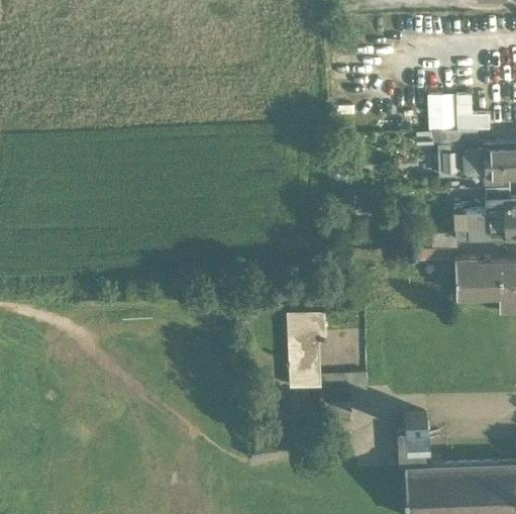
[(471,98),(456,98),(458,131),(489,130),(488,117),(472,118),(471,98)]
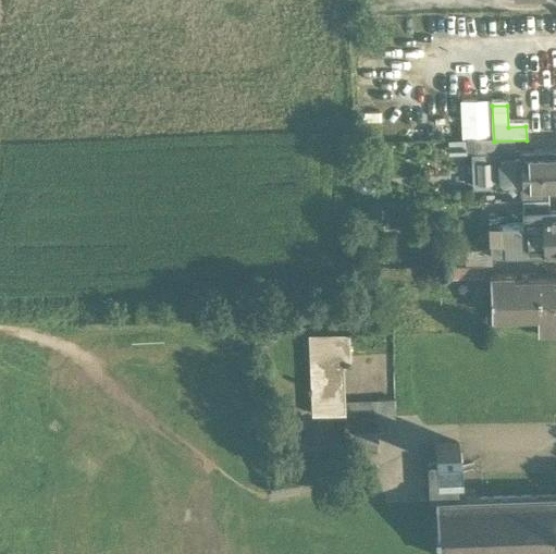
[(514,142),(474,143),(474,157),(515,156),(514,142)]
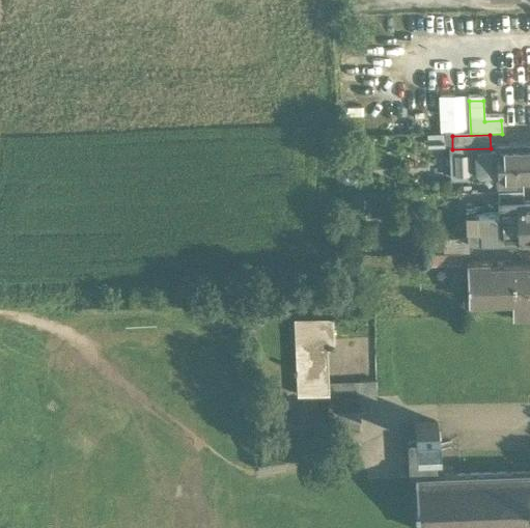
[(529,145),(495,147),(496,153),(497,183),(497,184),(523,183),(529,182),(529,145)]
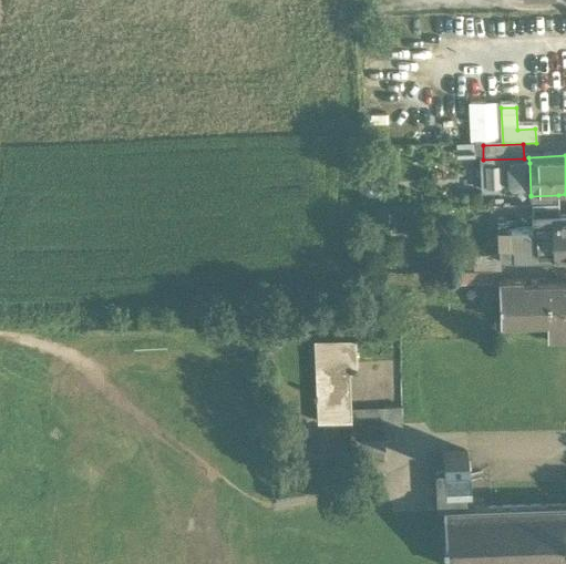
[(530,163),(503,164),(505,196),(531,195),(530,163)]
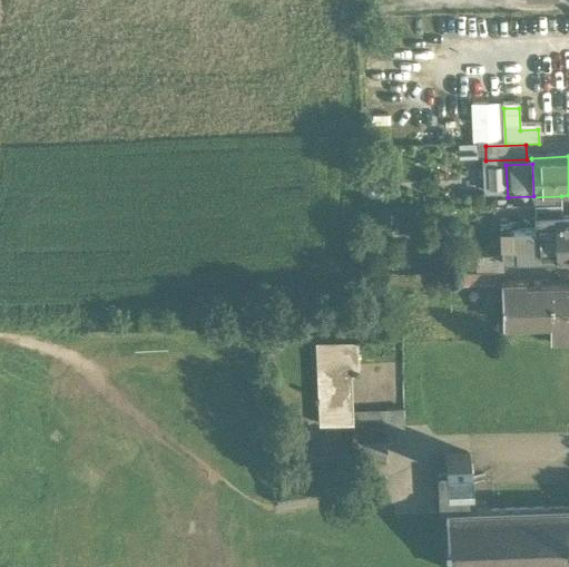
[(561,196),(533,197),(535,209),(561,208),(561,196)]
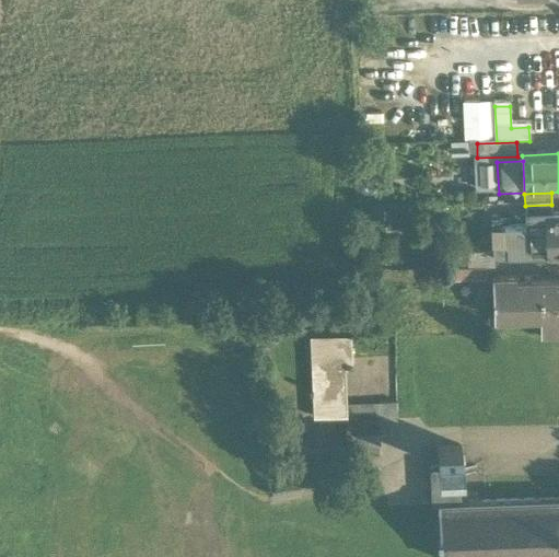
[(551,205),(525,206),(526,219),(554,218),(551,205)]
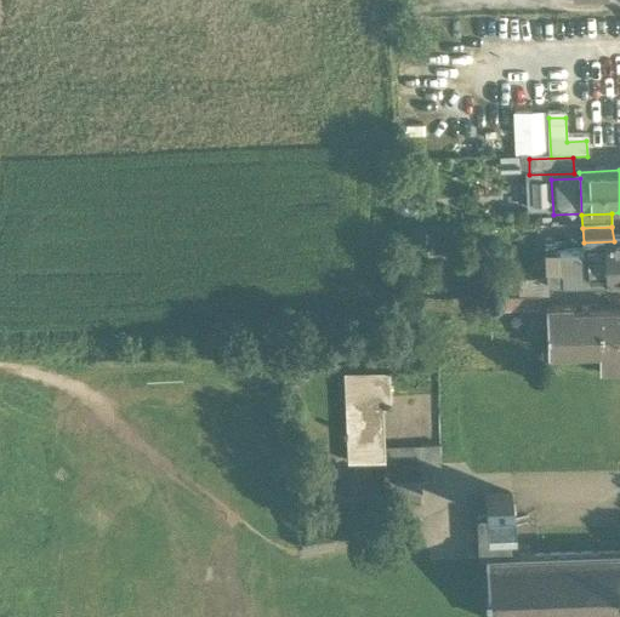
[(619,240),(614,241),(584,243),(584,255),(586,286),(619,284),(619,240)]
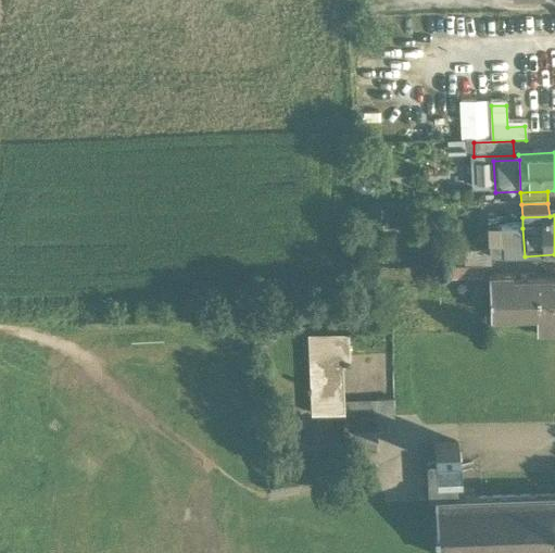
[(522,228),(502,228),(502,223),(489,223),(490,254),(491,258),(525,256),(522,228)]
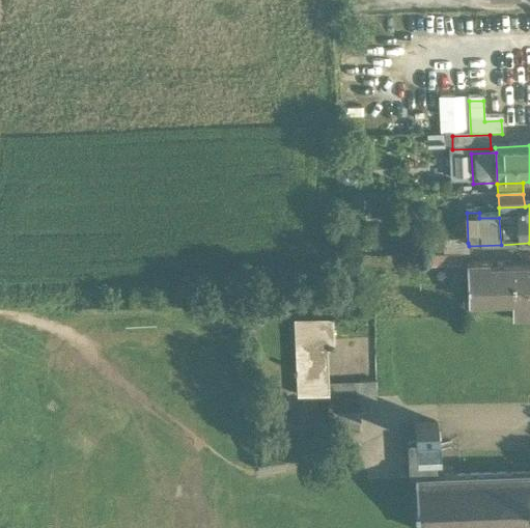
[(468,243),(444,243),(445,257),(459,257),(462,257),(470,257),(469,246),(468,243)]
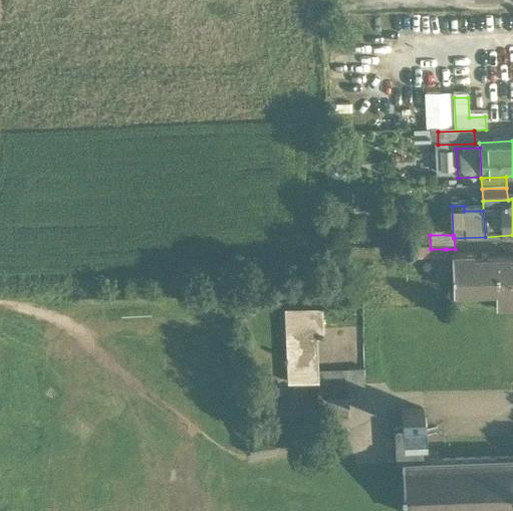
[(445,249),(431,249),(423,250),(424,261),(447,261),(447,249),(445,249)]
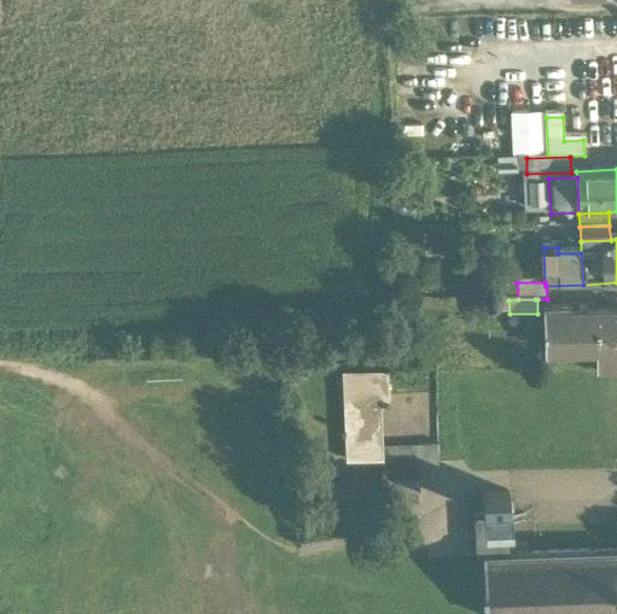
[(616,313),(570,315),(570,310),(543,311),(546,356),(597,354),(598,374),(616,373),(616,313)]
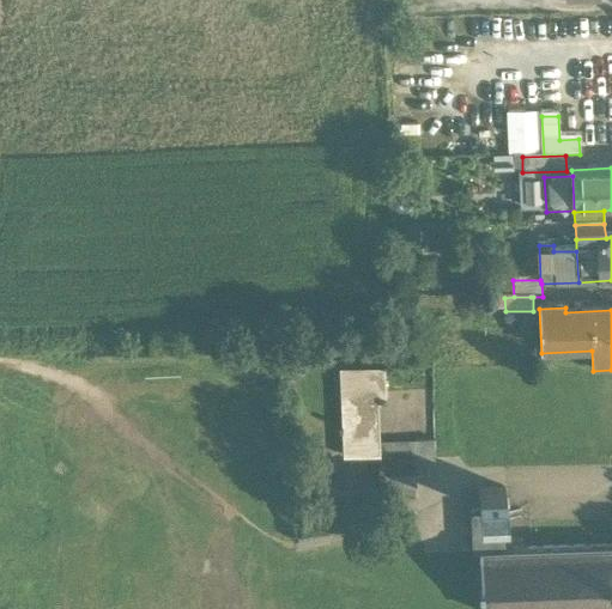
[(385,370),(339,372),(341,430),(339,430),(339,433),(341,433),(343,460),(370,458),(368,407),(386,406),(385,370)]
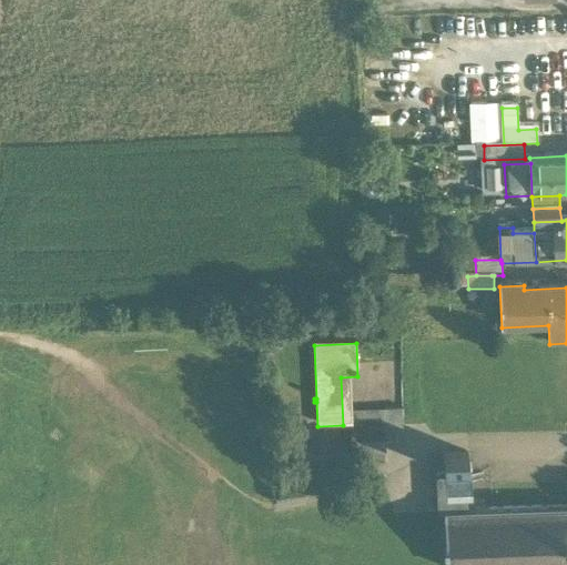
[(566,343),(556,343),(557,352),(566,352),(566,343)]
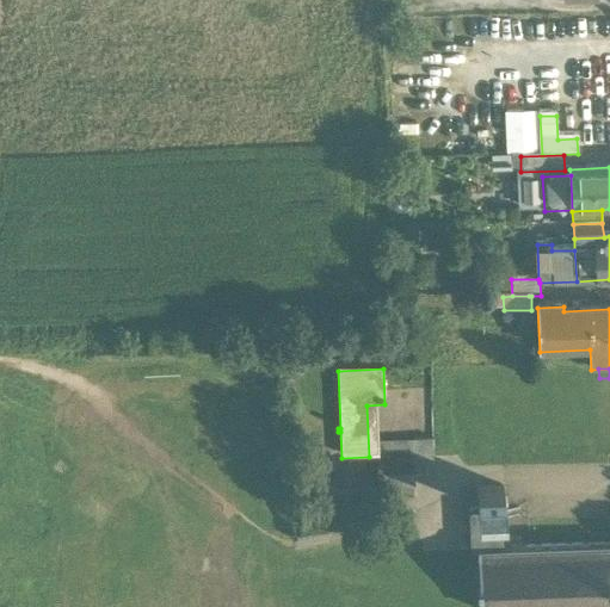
[(414,462),(377,463),(379,493),(416,491),(414,462)]
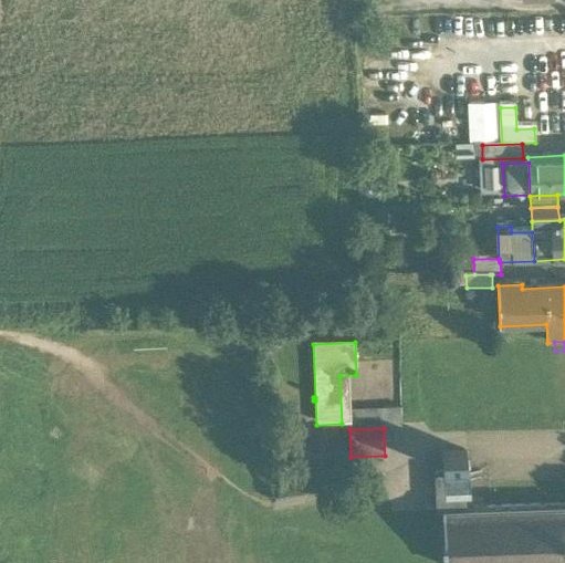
[(441,457),(443,513),(472,512),(470,456),(441,457)]
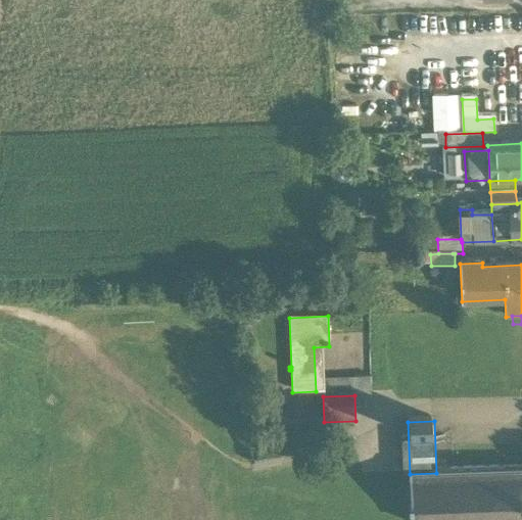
[(521,469),(436,473),(410,474),(411,499),(409,499),(409,503),(411,503),(411,519),(521,519),(521,469)]
